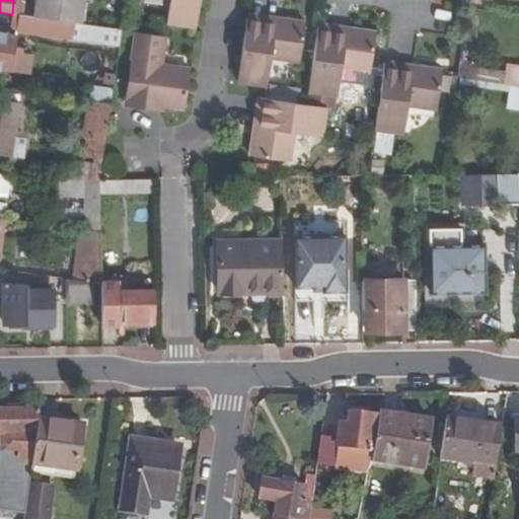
[(35,0),(33,17),(78,23),(81,0),(35,0)]
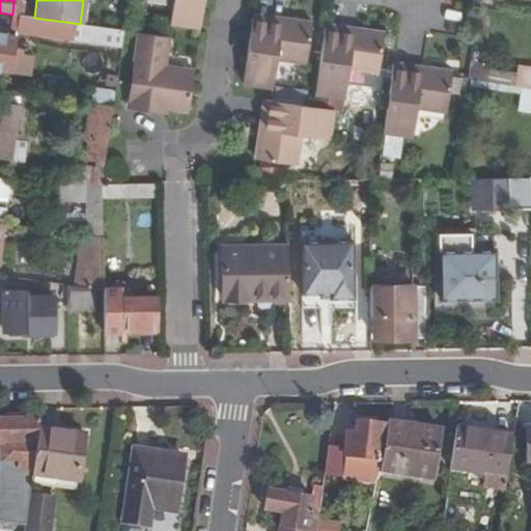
[(198,25),(201,0),(170,0),(167,20),(198,25)]
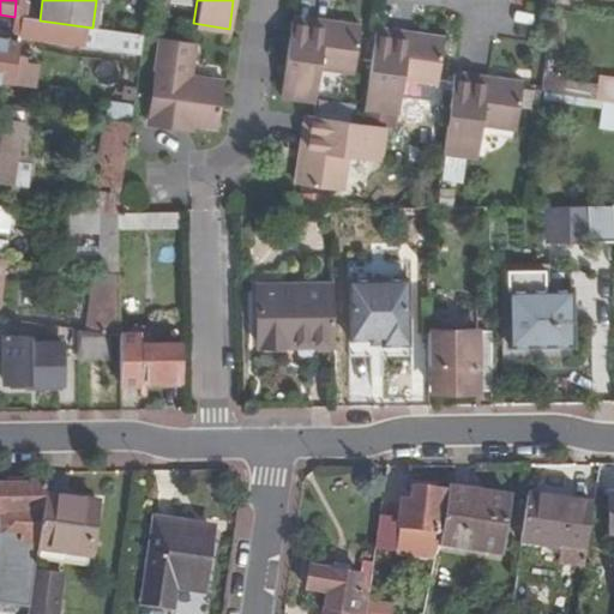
[(298,14),(287,94),(320,100),(325,66),(359,71),(363,36),(365,25),(298,14)]
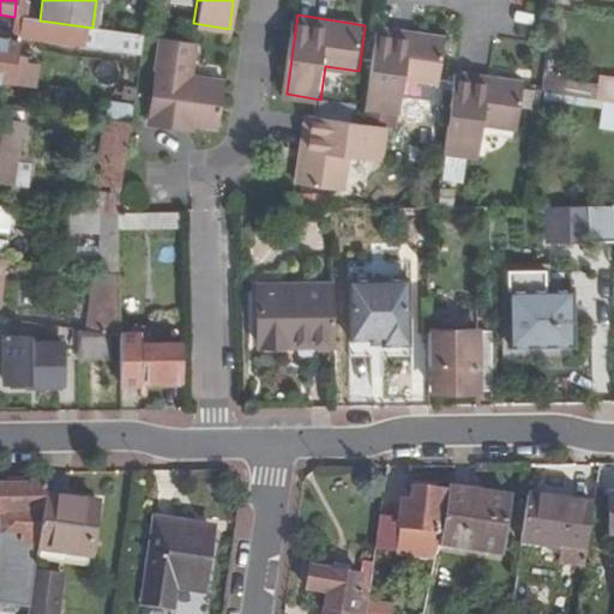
[(92,28),(40,20),(23,18),(20,38),(139,54),(143,35),(92,28)]
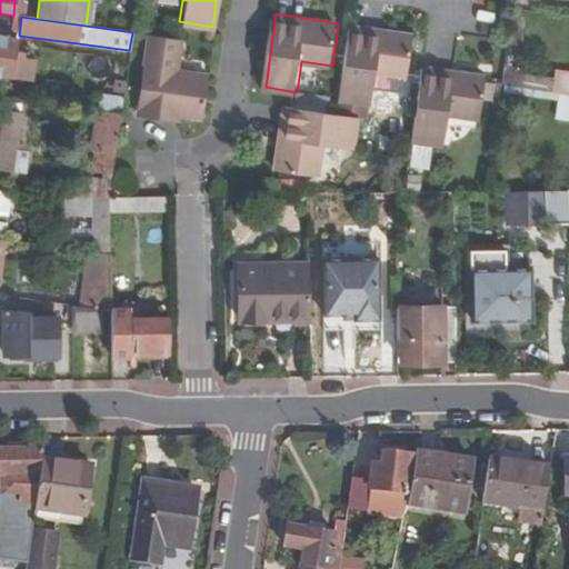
[(351,26),(350,36),(341,100),(357,102),(372,105),(377,73),(407,78),(413,36),(351,26)]
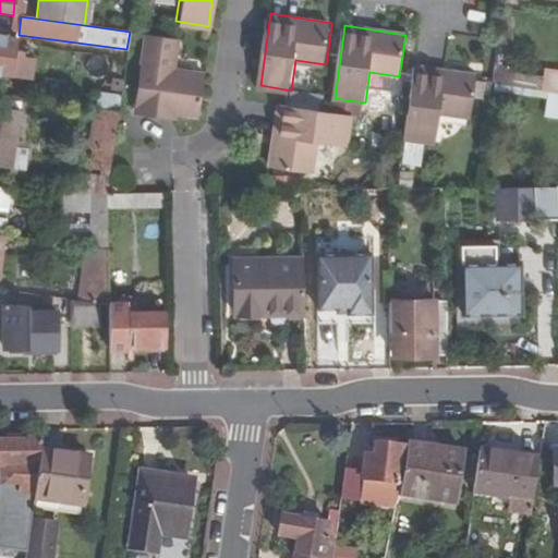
[(174,35),(143,29),(134,94),(133,104),(170,109),(195,112),(202,71),(170,67),(174,35)]
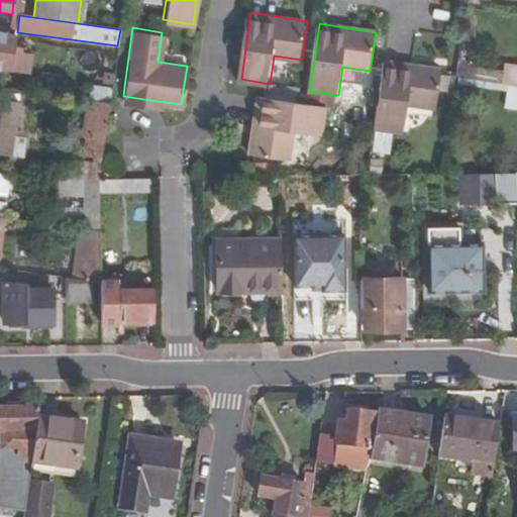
[(14,36),(0,33),(0,68),(27,72),(29,55),(20,53),(20,47),(12,46),(14,36)]
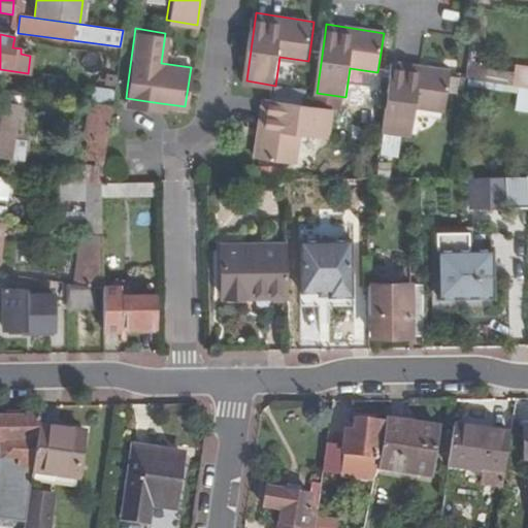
[(442,112),(449,73),(391,64),(390,74),(381,133),(408,137),(414,107),(442,112)]
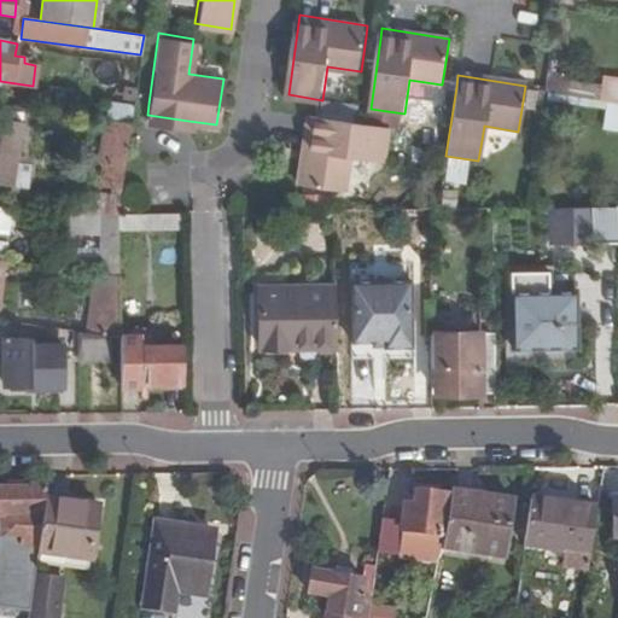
[(617,105),(617,80),(607,80),(604,104),(617,105)]
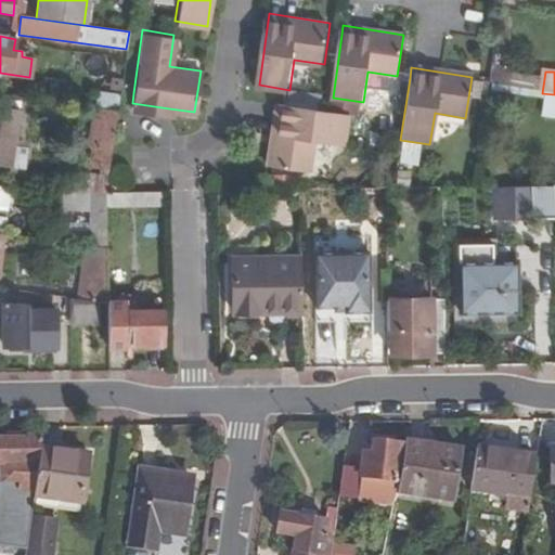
[(554,94),(542,93),(540,117),(554,119),(554,94)]
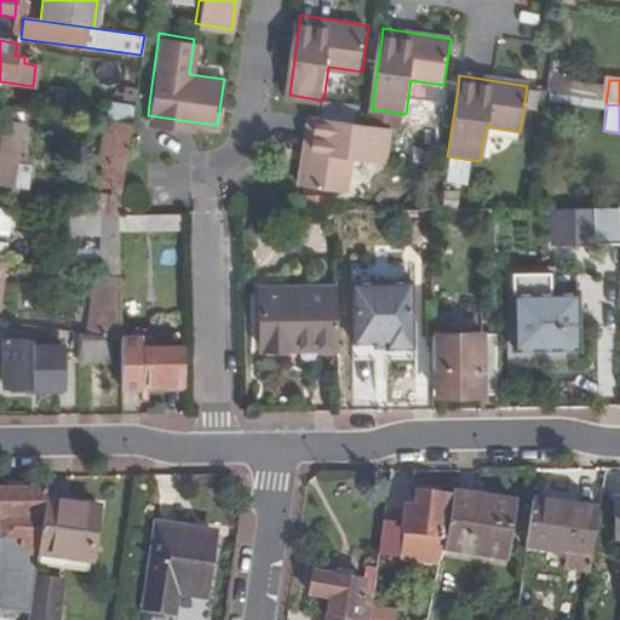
[(386,126),(326,116),(315,115),(304,184),(316,185),(350,191),(355,158),(388,162),(392,127),(386,126)]
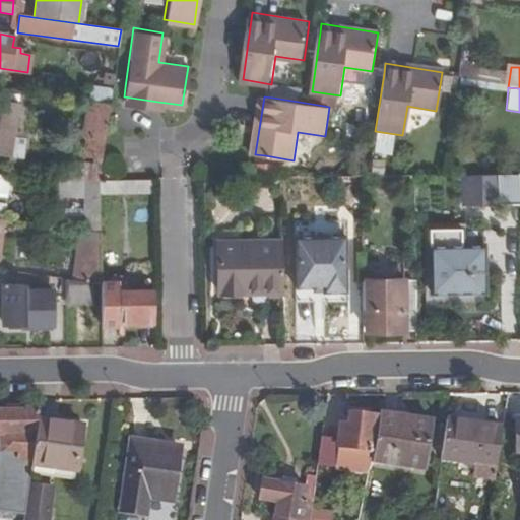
[(17,105),(0,103),(0,153),(23,157),(25,140),(13,138),(17,105)]
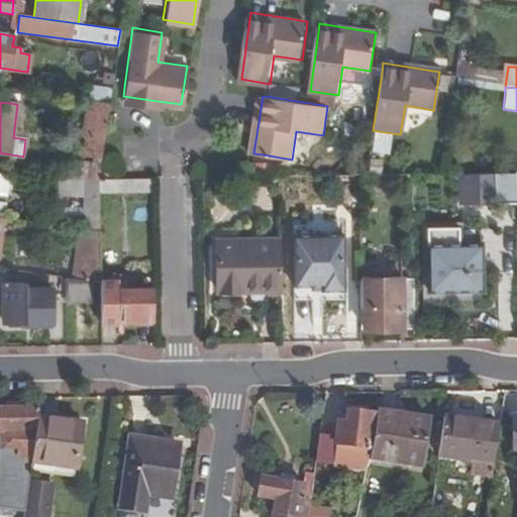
[(102,160),(109,105),(87,102),(83,137),(86,138),(84,157),(102,160)]
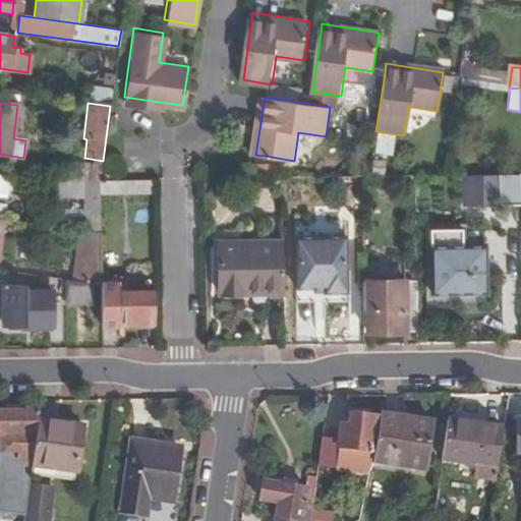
[(70,162),(68,178),(85,180),(99,182),(102,167),(70,162)]
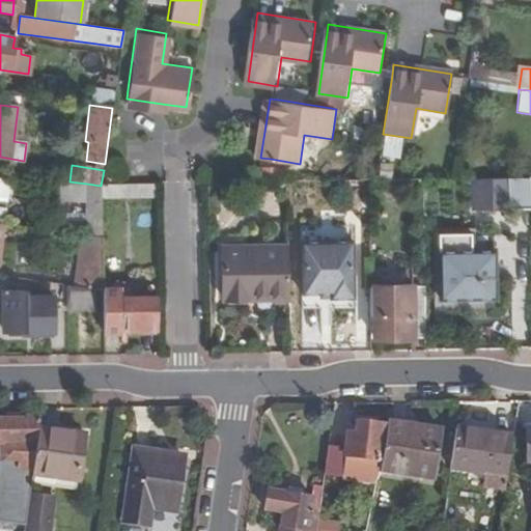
[(530,179),(473,180),(474,210),(530,208),(530,179)]
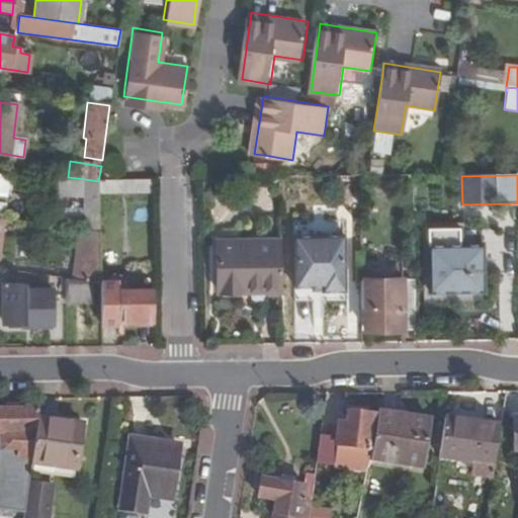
[(98,181),(85,179),(85,232),(100,234),(99,193),(98,181)]
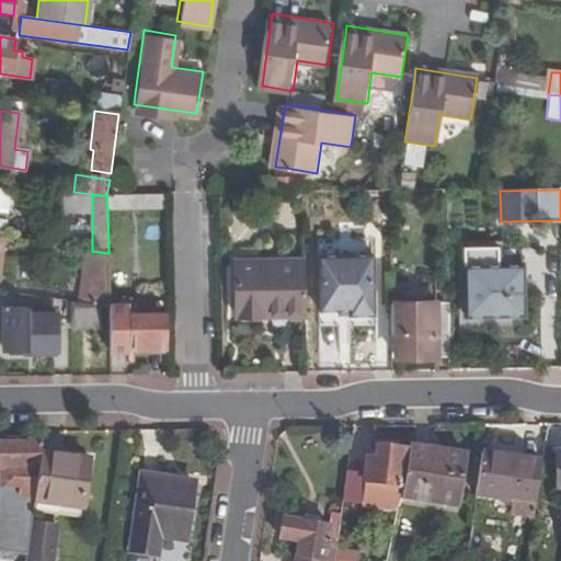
[(130,196),(106,196),(107,209),(162,208),(162,196),(130,196)]
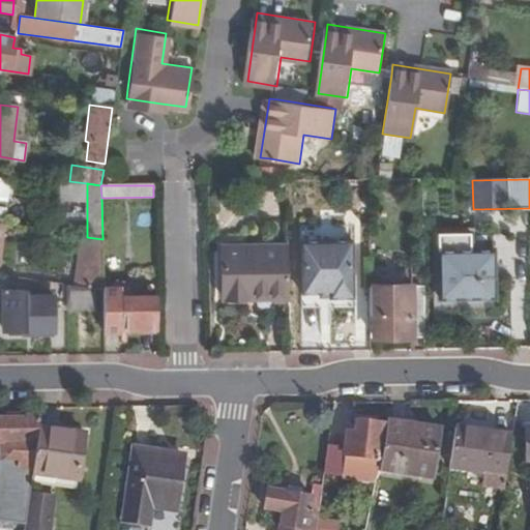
[(353,298),(352,241),(300,242),(301,293),(330,293),(330,298),(353,298)]
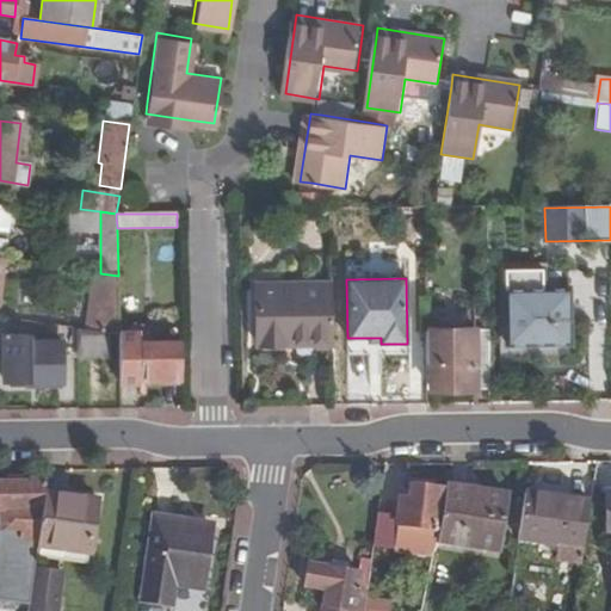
[(333,337),(332,284),(257,287),(259,345),(289,345),(289,339),(333,337)]
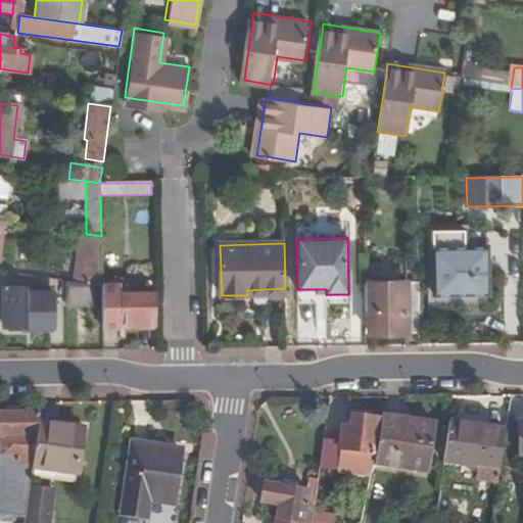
[(488,245),(431,246),(432,296),(489,295),(488,245)]
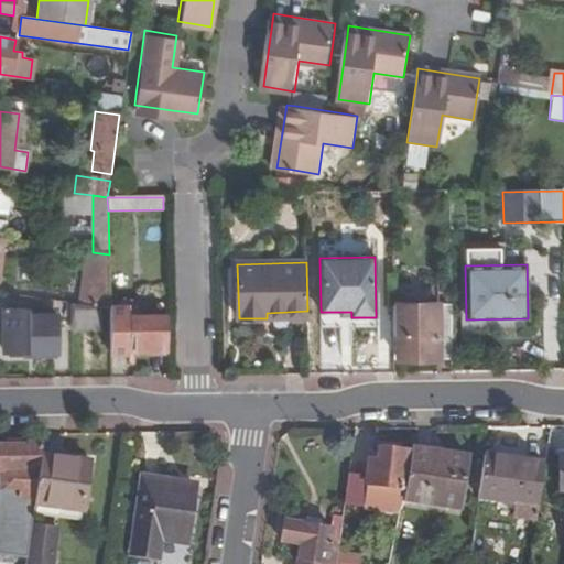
[(0,354),(57,354),(56,300),(0,300),(0,354)]
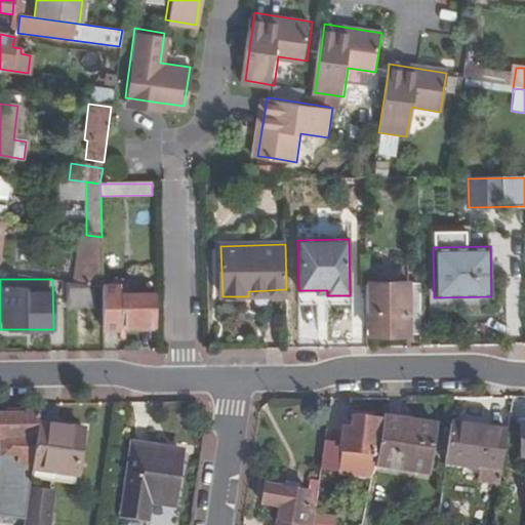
[(366,283),(366,313),(370,313),(370,336),(419,335),(419,305),(409,305),(408,282),(366,283)]
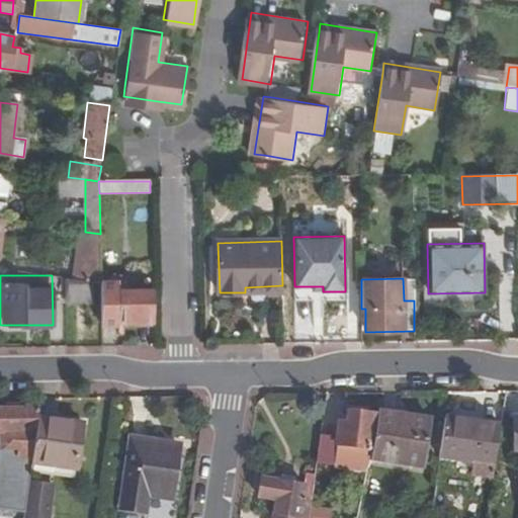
[(93,305),(93,284),(65,280),(66,305),(93,305)]
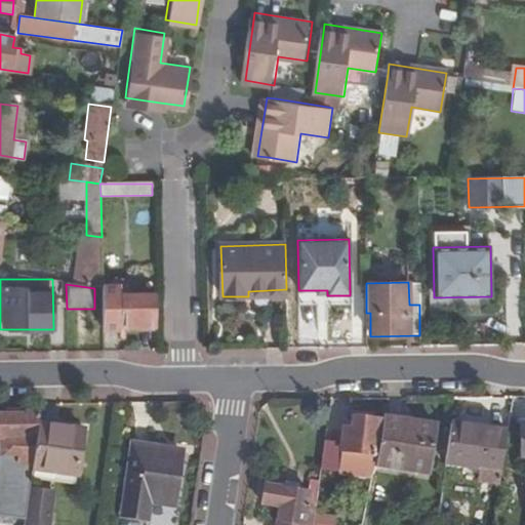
[(155,292),(103,293),(104,333),(120,333),(120,328),(156,326),(155,292)]
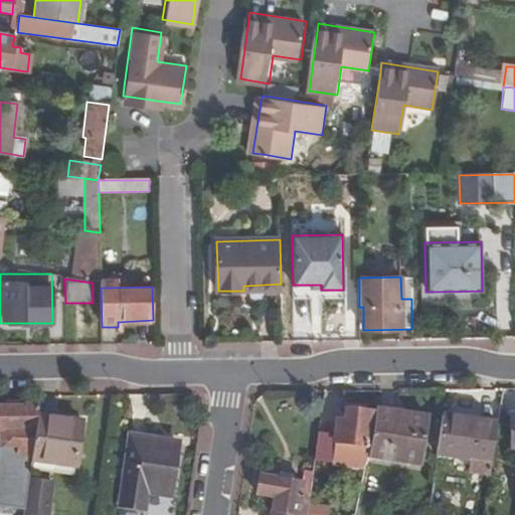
[(0,449),(0,505),(23,509),(27,480),(30,463),(36,417),(37,408),(0,407),(0,430),(6,430),(4,446),(1,445),(0,449)]
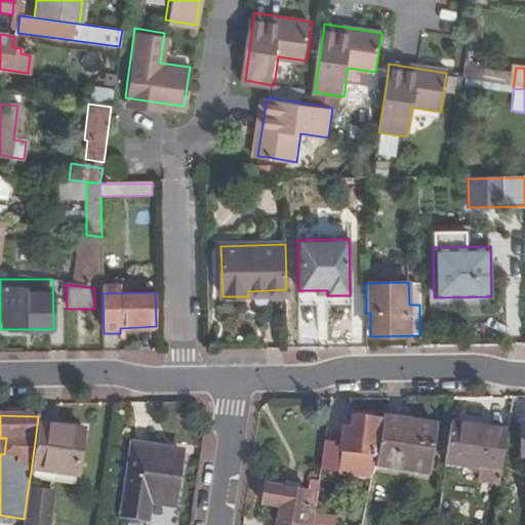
[(372,478),(374,468),(382,423),(371,421),(372,417),(354,415),(354,419),(351,419),(351,425),(344,425),(341,446),(338,476),(372,478)]
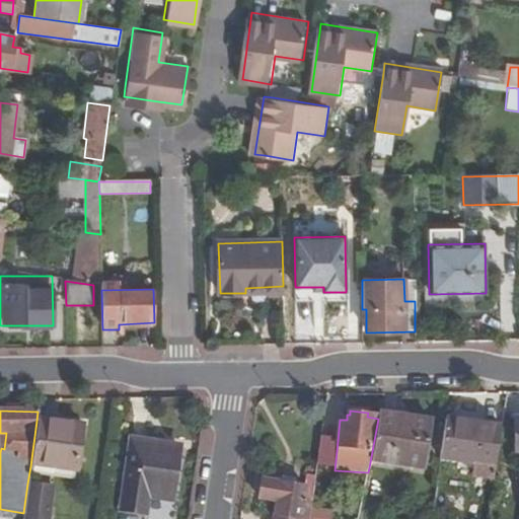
[(378,419),(370,462),(424,469),(430,421),(378,415),(378,419)]
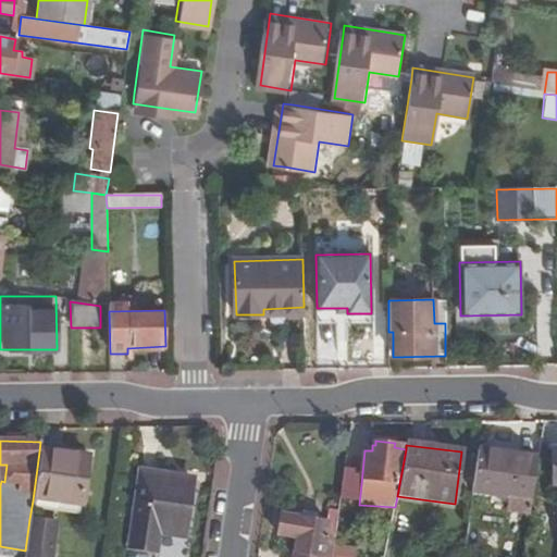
[(479,450),(472,493),(509,498),(507,512),(528,515),(531,497),(536,458),(479,450)]
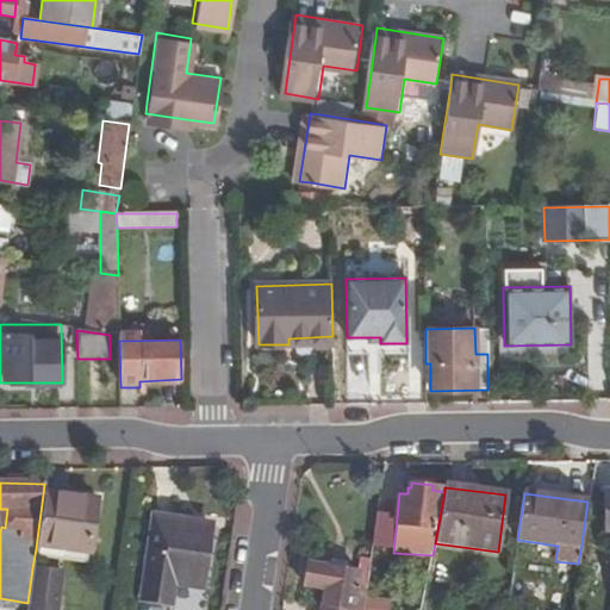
[(95,500),(43,495),(36,548),(88,554),(95,500)]
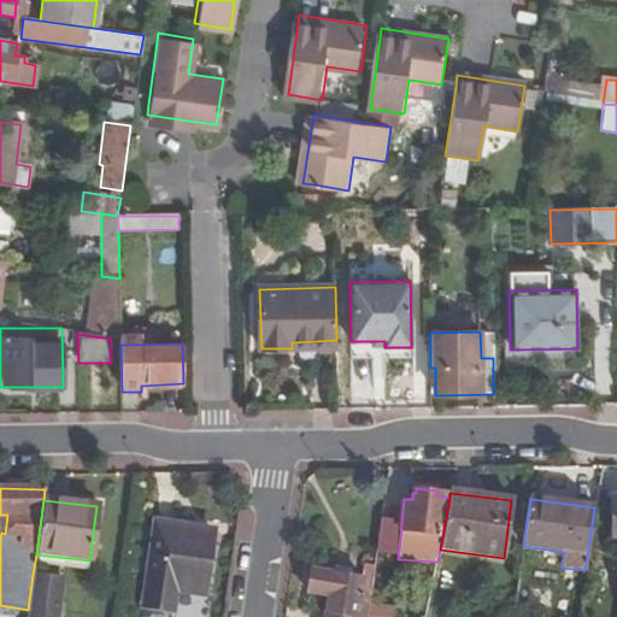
[(381,522),(375,557),(398,559),(401,524),(381,522)]
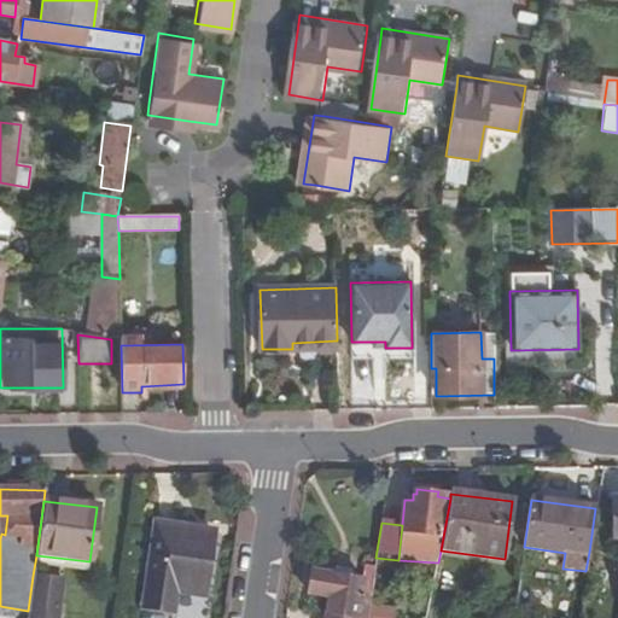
[(214,532),(155,524),(141,608),(173,613),(175,594),(204,598),(214,532)]
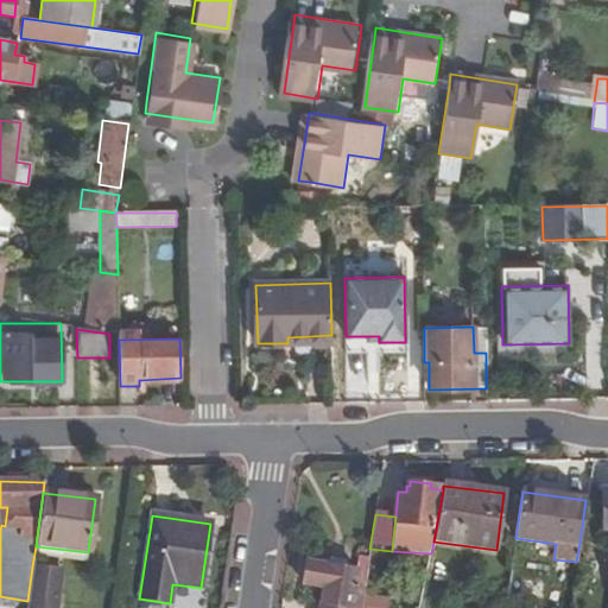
[(360,607),(362,600),(363,593),(355,591),(358,571),(304,563),(301,584),(322,588),(318,607),(360,607)]
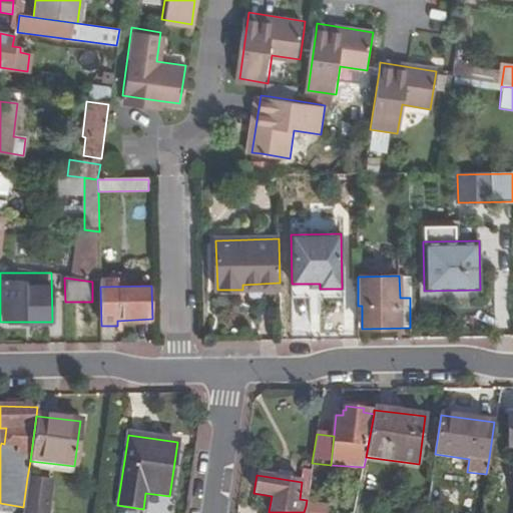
[(47,512),(52,482),(27,478),(23,507),(22,512),(47,512)]
